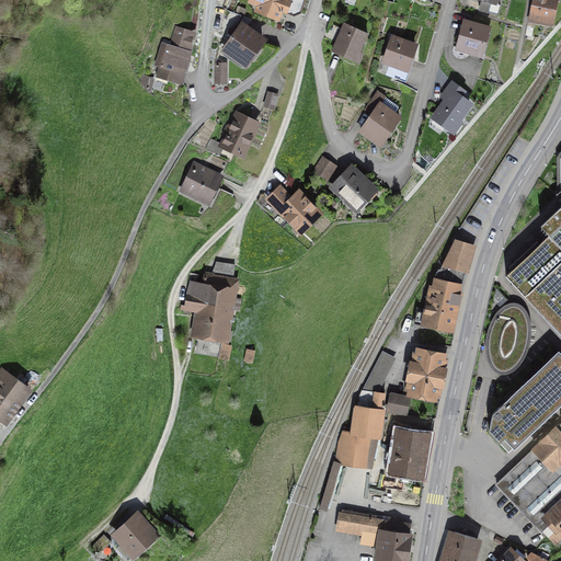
[(281,20),(287,0),(250,0),(248,8),(281,20)]
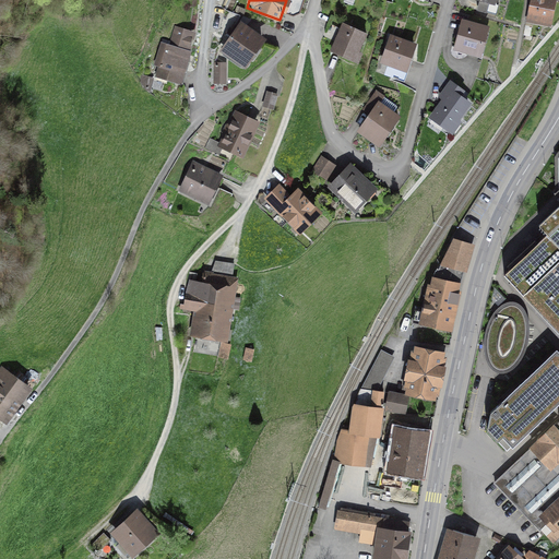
[(556,0),(530,0),(526,21),(551,25),(556,0)]
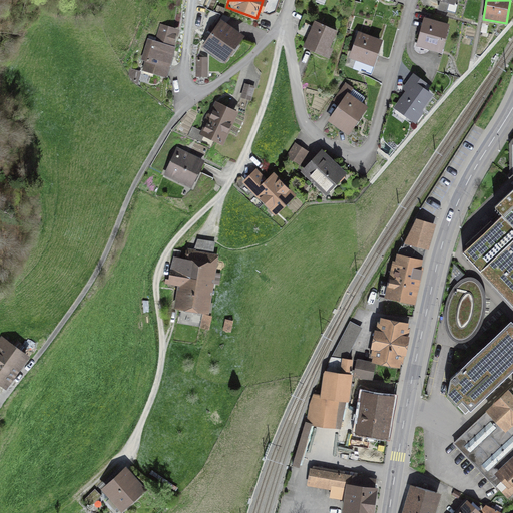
[(448,23),(424,17),(418,43),(442,49),(448,23)]
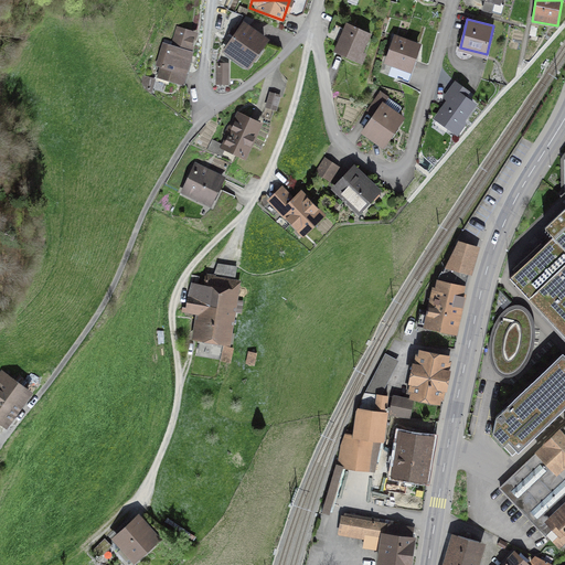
[(221,51),(246,67),(266,38),(241,20),(221,51)]
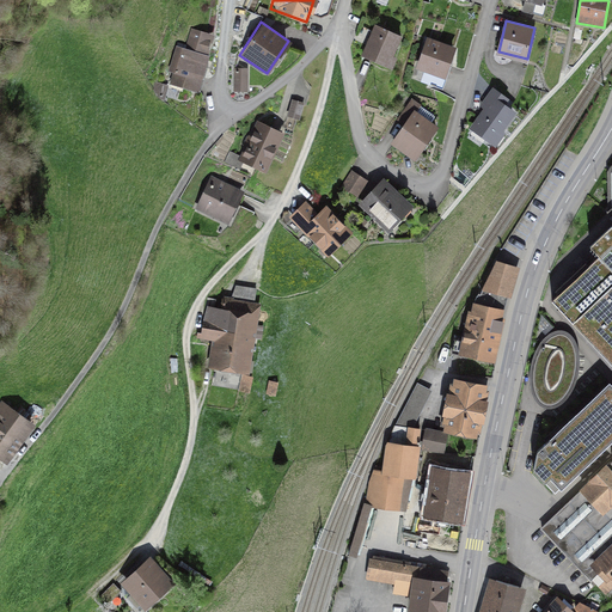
[(404,37),(373,25),(361,56),(391,68),(404,37)]
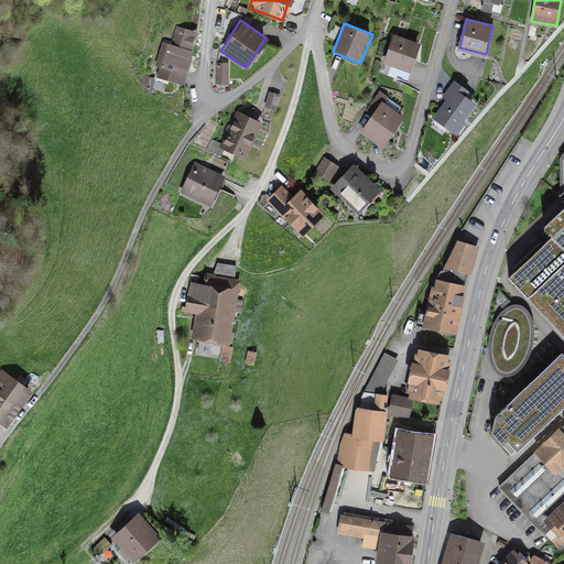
[(181,83),(198,29),(183,24),(177,44),(166,41),(159,65),(169,68),(165,77),(181,83)]
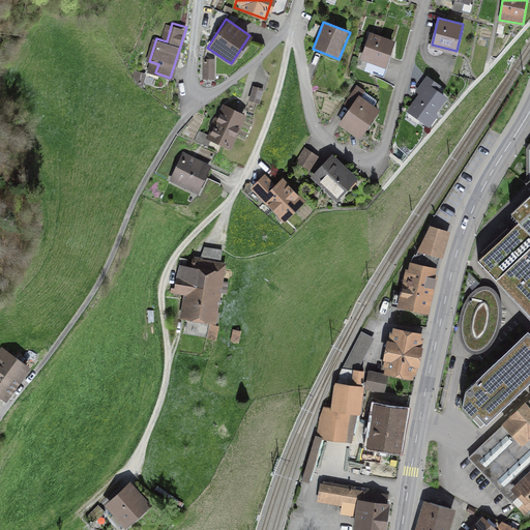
[(394,42),(370,33),(360,58),(385,67),(394,42)]
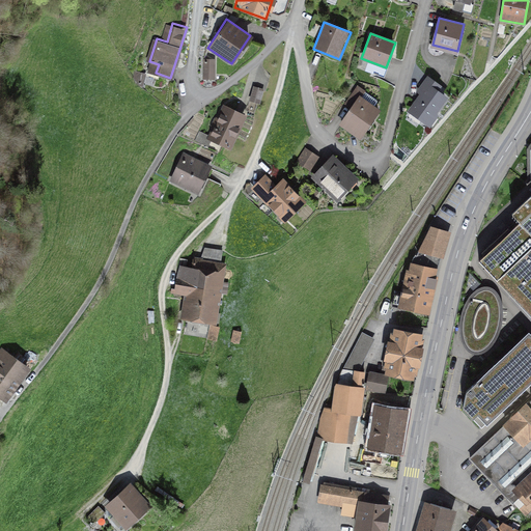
[(203,60),(203,80),(216,80),(216,60),(203,60)]
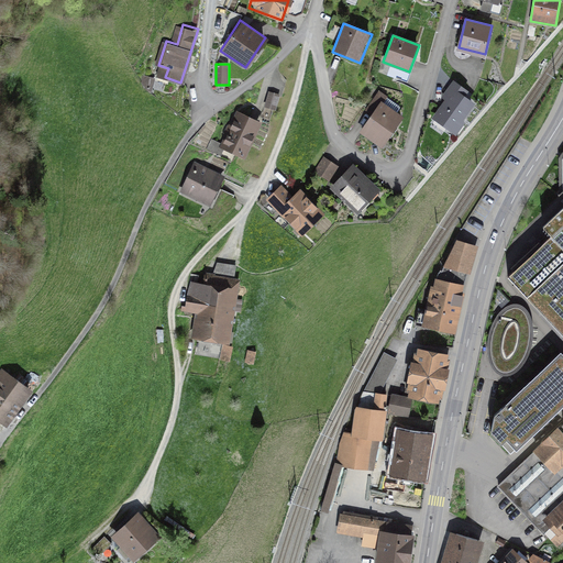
[(154,78),(145,76),(142,86),(151,88),(154,78)]
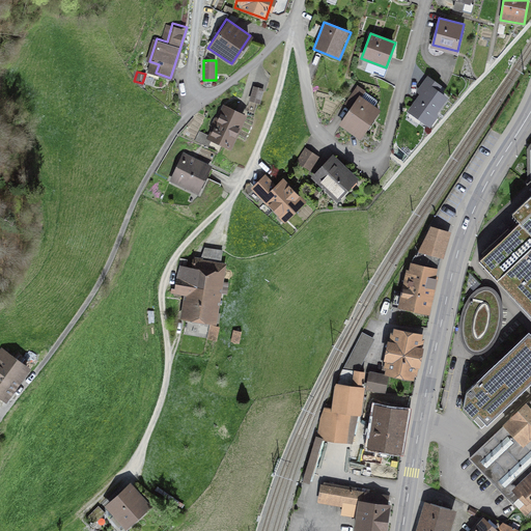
[(409,109),(426,121),(446,94),(437,87),(440,84),(427,75),(416,90),(420,93),(409,109)]
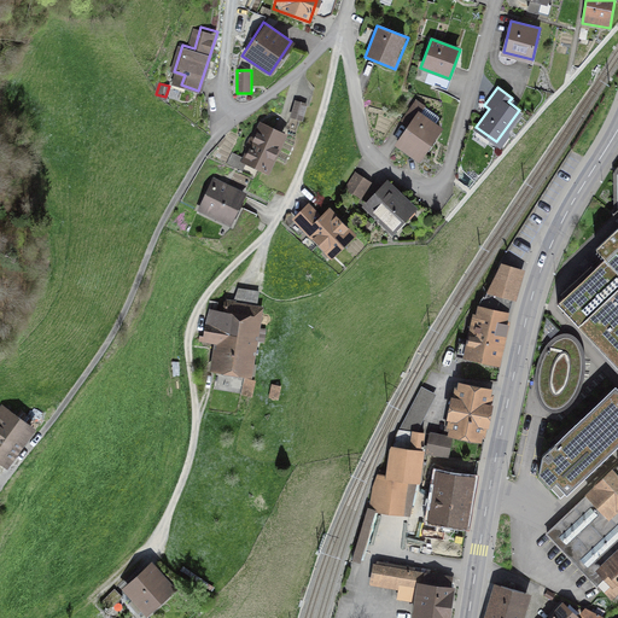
[(295,100),(290,117),(302,121),(307,104),(295,100)]
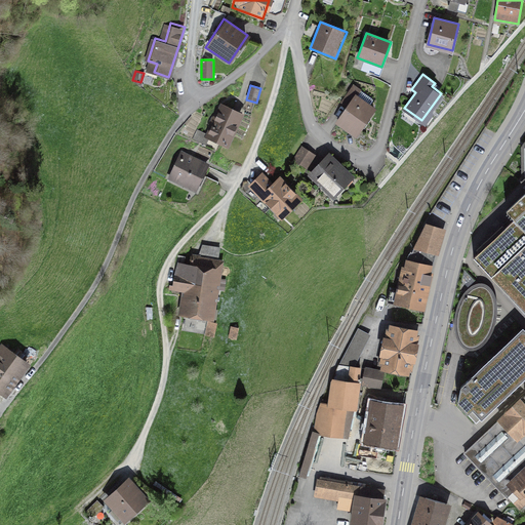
[(333,120),(353,134),(372,107),(354,92),(333,120)]
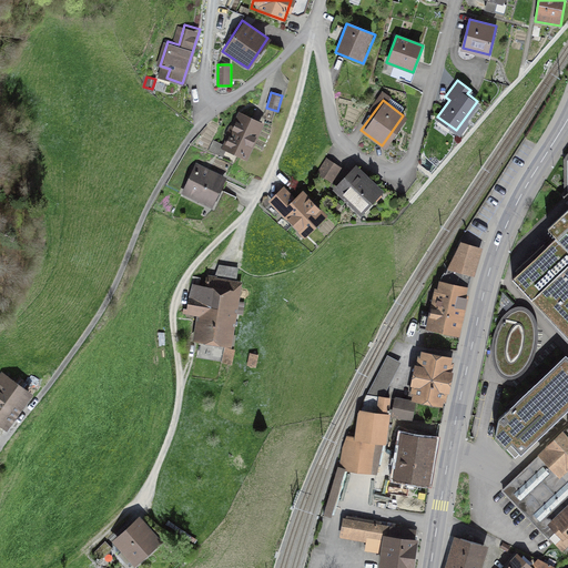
[(222,149),(246,159),(262,122),(239,112),(222,149)]
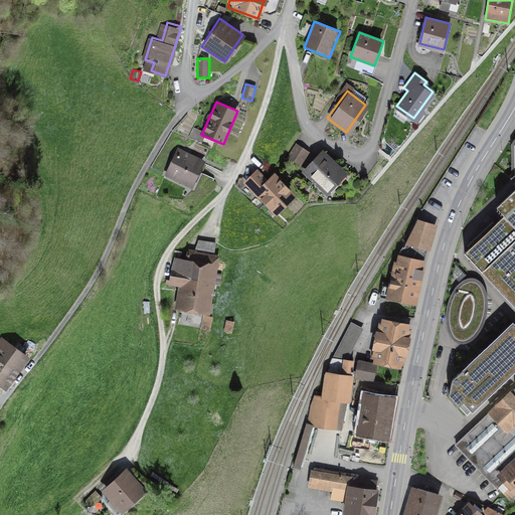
[(309,152),(297,144),(289,157),(301,165),(309,152)]
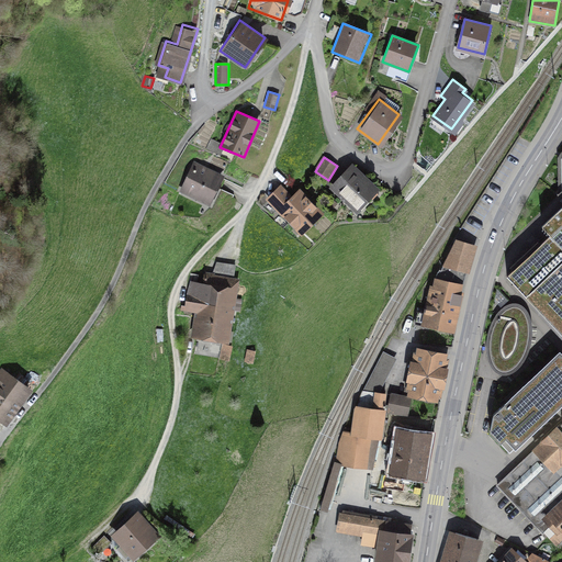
[(208,203),(221,175),(193,161),(180,191),(208,203)]
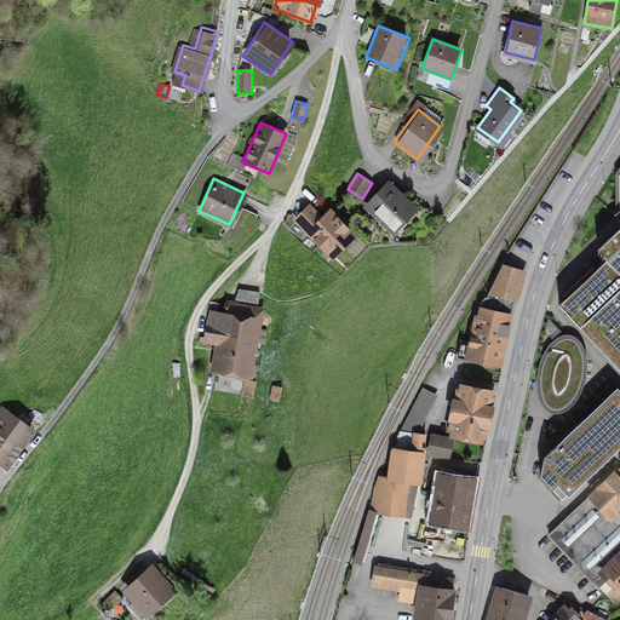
[(386,178),(361,205),(388,230),(413,205),(386,178)]
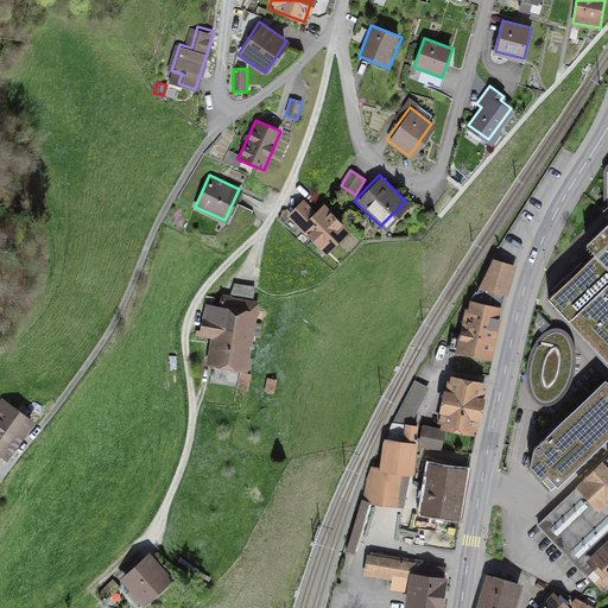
[(302,198),(285,214),(321,252),(347,228),(322,201),(312,209),(302,198)]
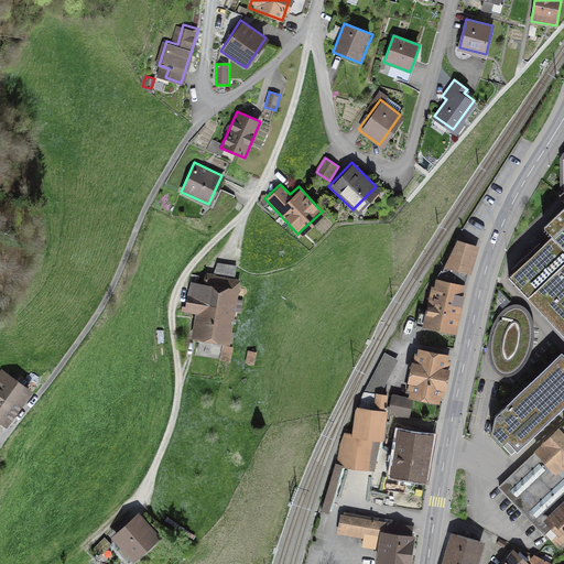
[(563,207),(544,227),(552,237),(509,278),(563,335),(563,207)]
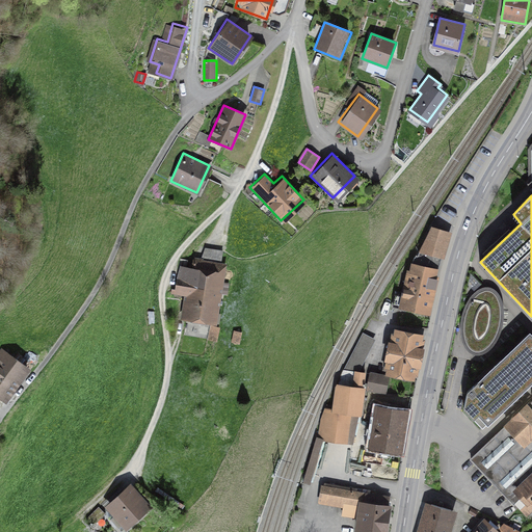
[(431,290),(435,269),(447,232),(432,228),(414,264),(413,271),(408,270),(404,289),(408,290),(406,298),(396,295),(393,307),(404,309),(405,306),(426,310),(429,295),(431,295),(432,291),(431,290)]
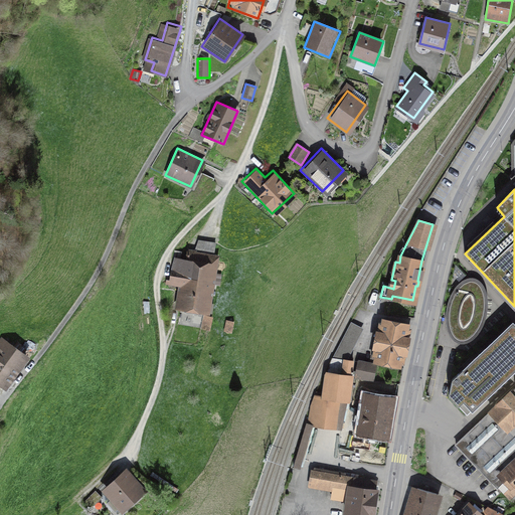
[(217,255),(188,251),(187,259),(172,256),(167,286),(179,288),(176,310),(208,314),(217,255)]
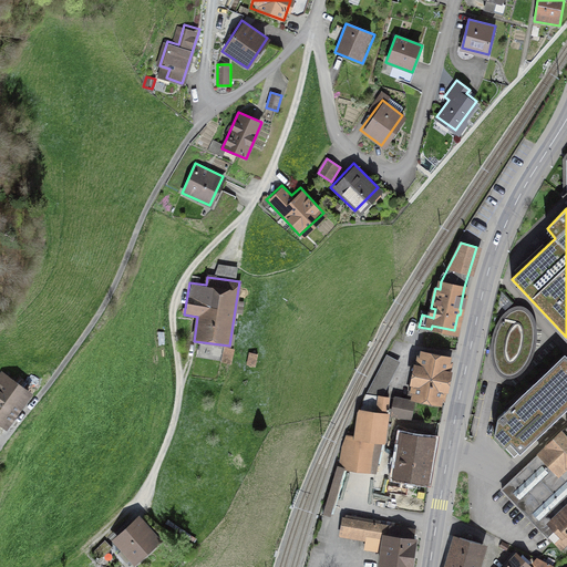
[(492,358),(496,371),(502,379),(512,380),(524,375),(532,367),(537,350),(538,337),(538,327),(536,318),(526,308),(514,307),(504,313),(497,326),(494,334),(492,344),(492,358)]
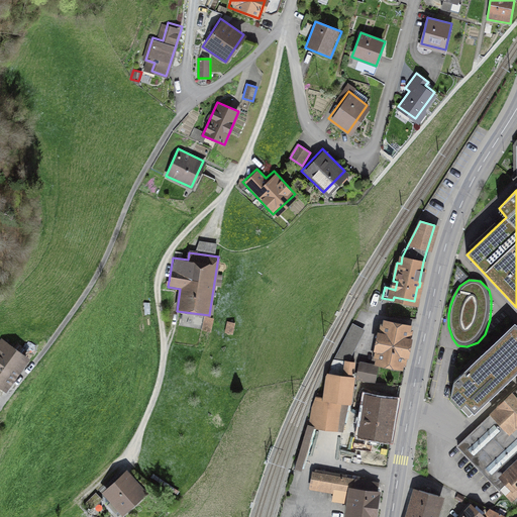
[(212,318),(204,316),(202,329),(210,331),(212,318)]
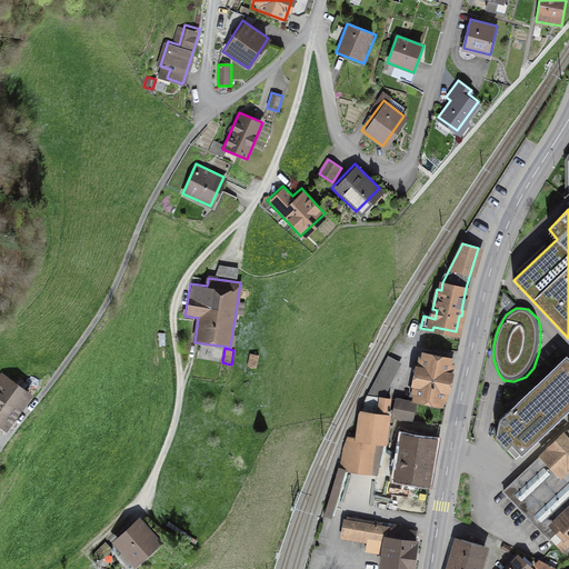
[(509,439),(519,449),(568,402),(568,355),(562,349),(495,413),(490,431),(502,446),(509,439)]
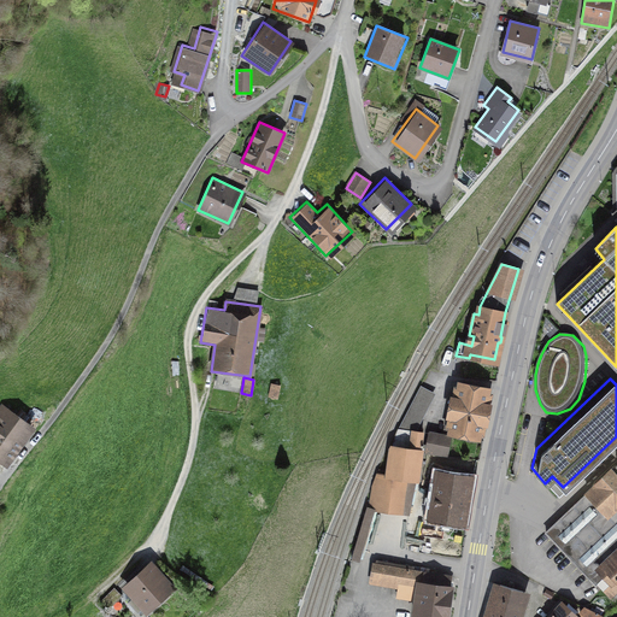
[(398,430),(416,433),(435,394),(421,387),(398,430)]
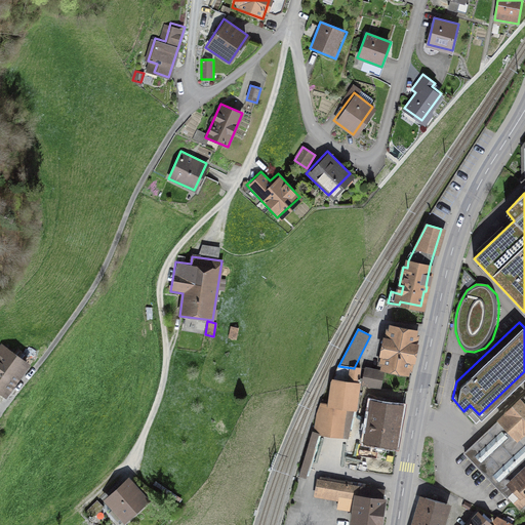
[(407,371),(414,333),(392,329),(385,366),(407,371)]
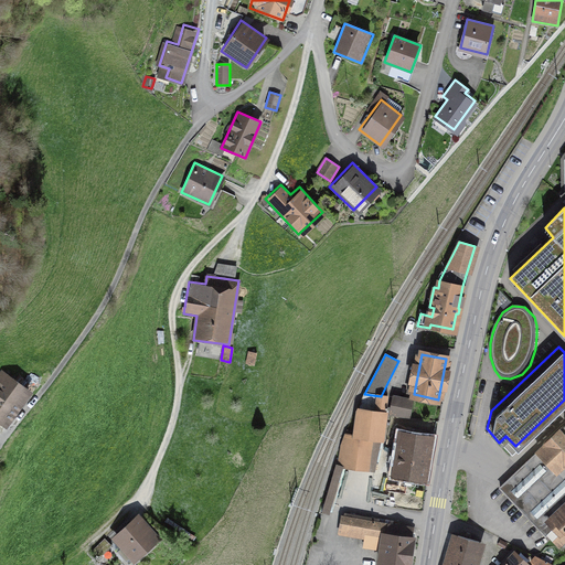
[(38,387),(4,366),(0,373),(0,417),(13,426),(38,387)]
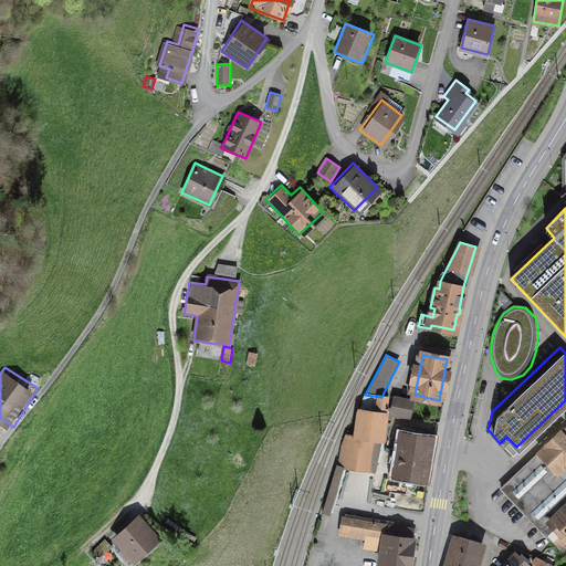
[(388,398),(381,397),(365,395),(360,411),(356,437),(347,435),(343,447),(342,447),(339,464),(349,467),(348,467),(376,471),(383,440),(388,398)]
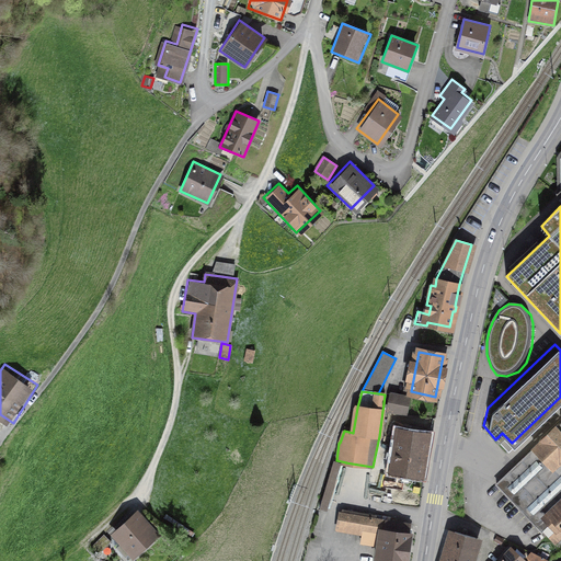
[(410,399),(392,396),(389,412),(393,413),(407,414),(410,399)]
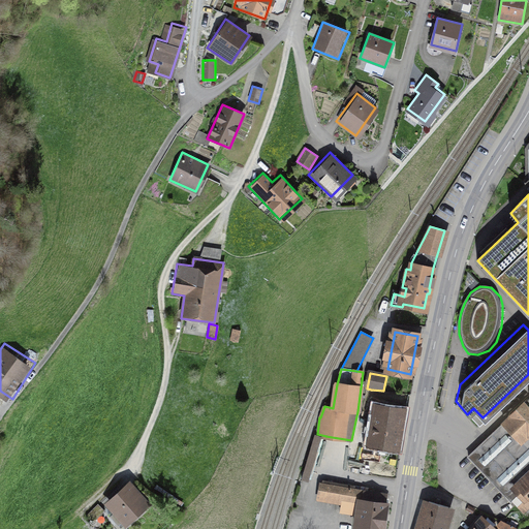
[(383,391),(371,390),(369,397),(374,398),(374,397),(382,397),(383,391)]
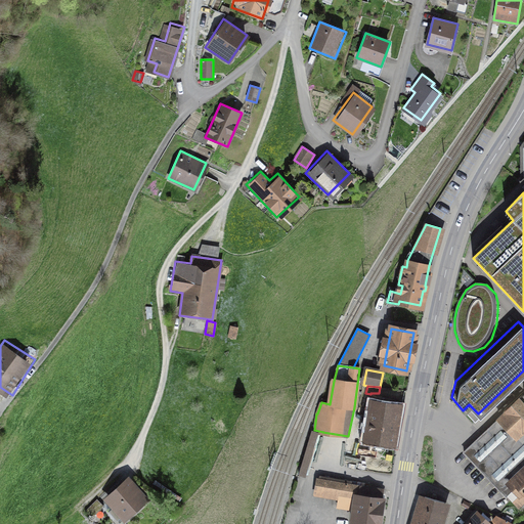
[(523,395),(464,452),(507,497),(509,495),(519,507),(523,500),(523,395)]
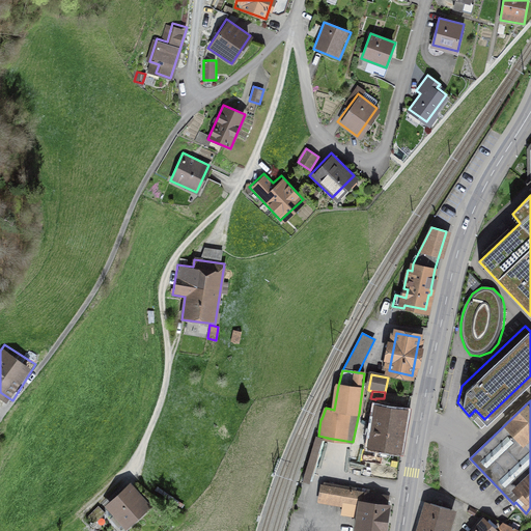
[(373,445),(396,449),(402,413),(380,409),(373,445)]
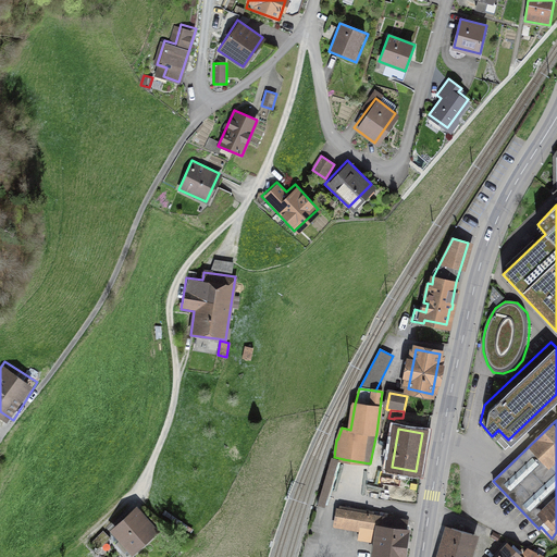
[(332,459),(318,506),(325,508),(339,461),(332,459)]
